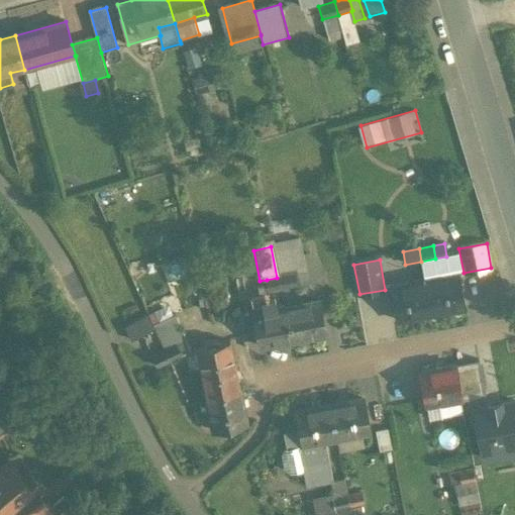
[(294,275),(282,277),(284,288),(296,286),(294,275)]
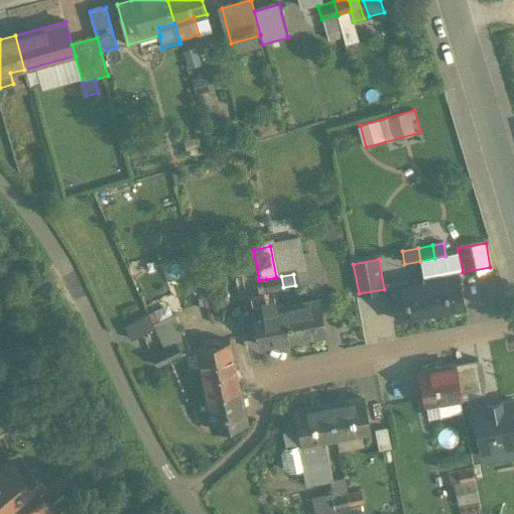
[(456,275),(424,280),(430,312),(462,306),(456,275)]
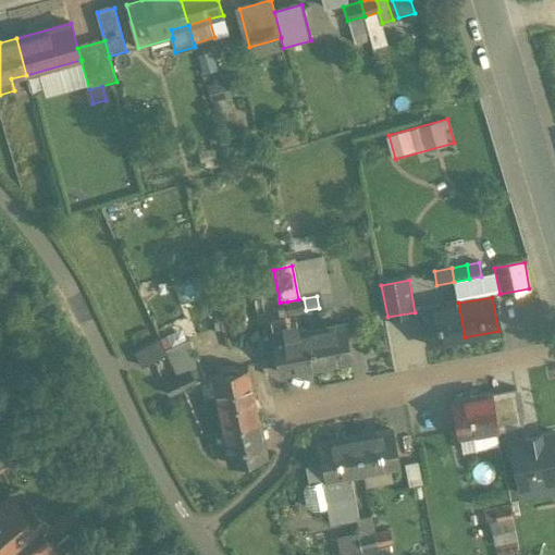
[(298,299),(287,301),(290,313),(306,310),(304,298),(298,299)]
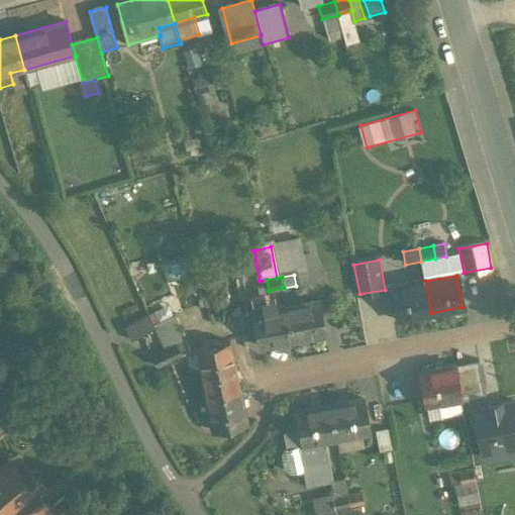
[(425,281),(392,287),(398,319),(431,313),(425,281)]
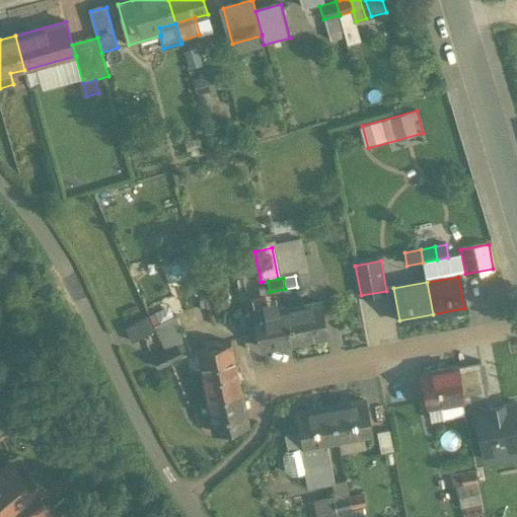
[(321,302),(289,307),(295,342),(327,336),(321,302)]
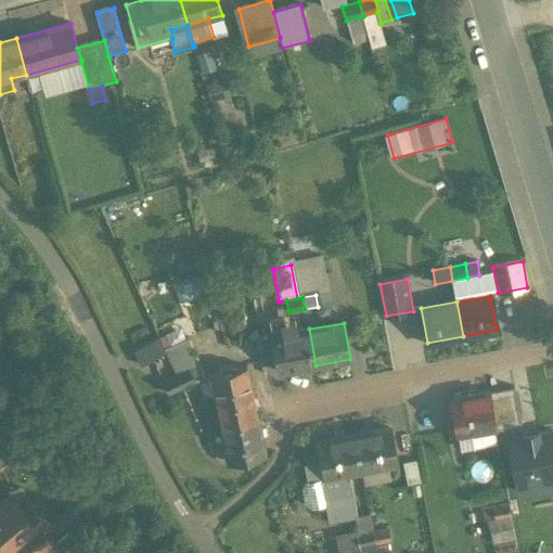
[(309,329),(288,333),(287,326),(272,330),(279,372),(316,365),(309,329)]
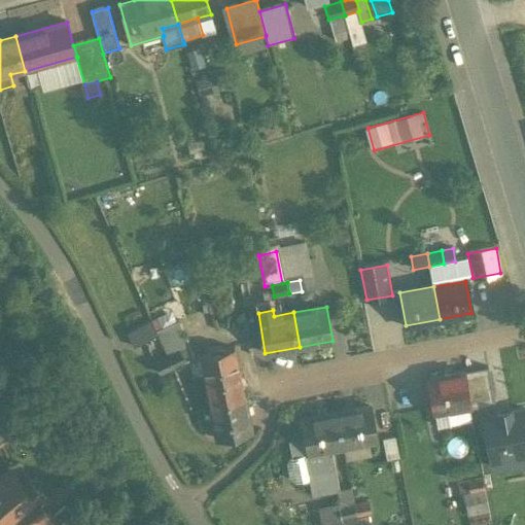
[(150,322),(128,334),(135,348),(158,338),(150,322)]
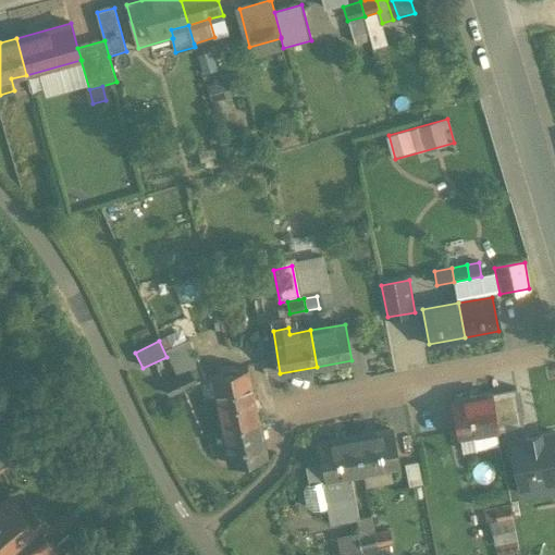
[(249,369),(213,375),(224,429),(259,422),(249,369)]
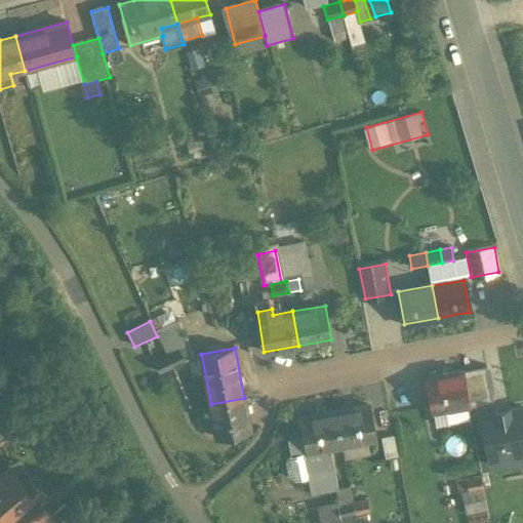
[(179,351),(167,357),(172,367),(185,362),(179,351)]
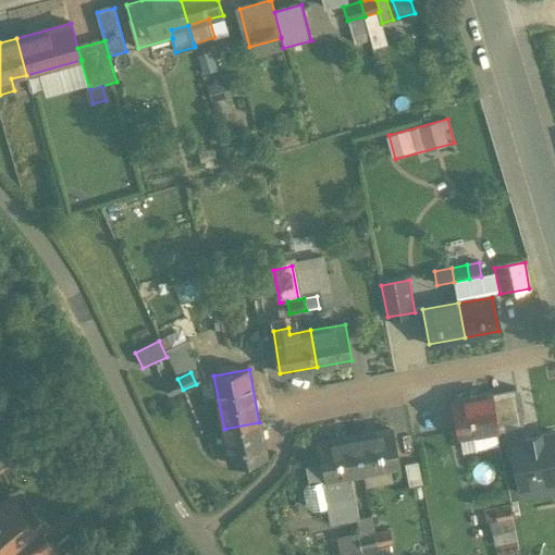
[(177,379),(164,384),(170,396),(183,390),(177,379)]
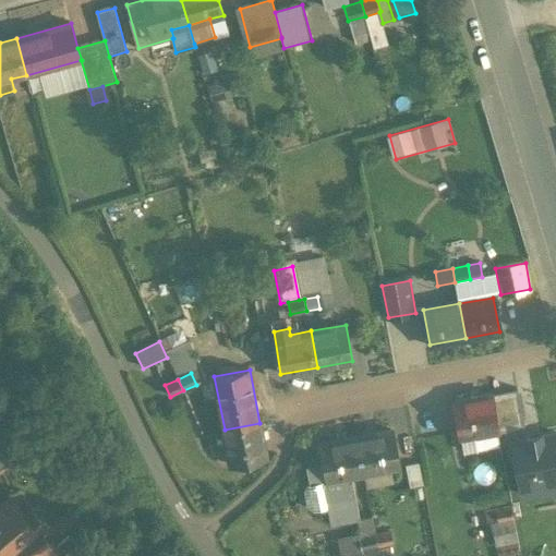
[(518,389),(492,395),(499,432),(524,426),(518,389)]
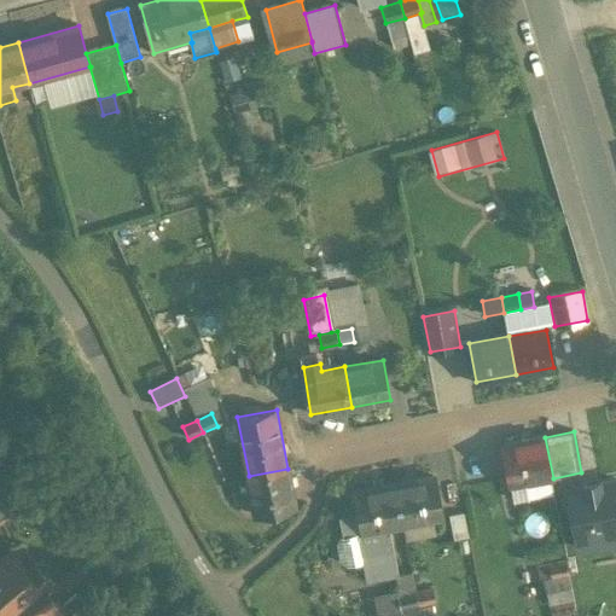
[(545,437),(505,445),(512,486),(553,478),(545,437)]
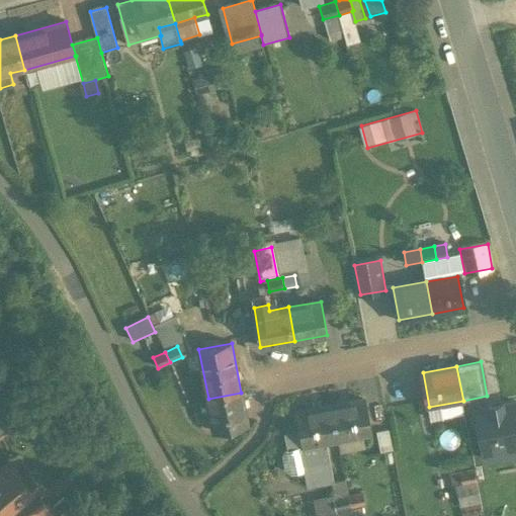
[(241,393),(208,399),(215,432),(248,425),(241,393)]
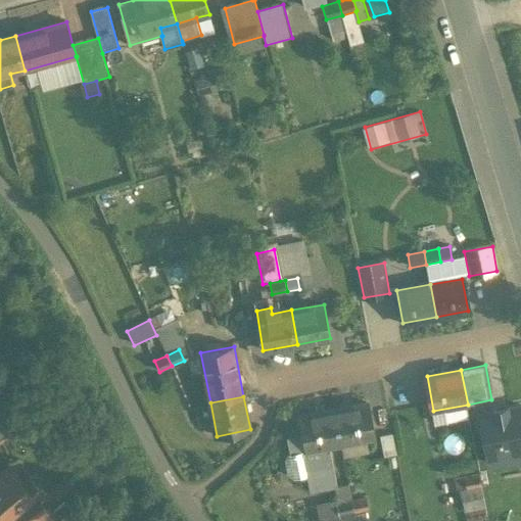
[(368,404),(335,411),(342,443),(375,437),(368,404)]
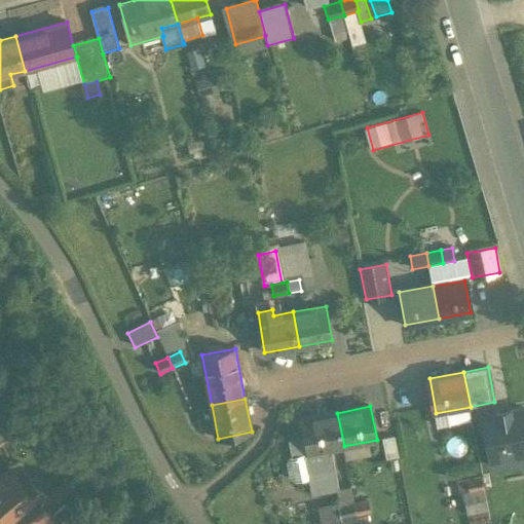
[(492,470),(523,462),(523,406),(482,416),(492,470)]
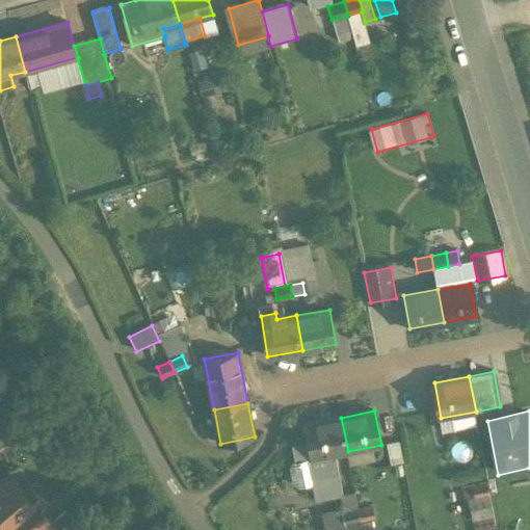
[(341,417),(307,424),(310,442),(292,445),(296,461),(294,461),(290,468),(293,482),(299,486),(313,484),(316,501),(344,496),(336,454),(348,451),(341,418),(341,417)]
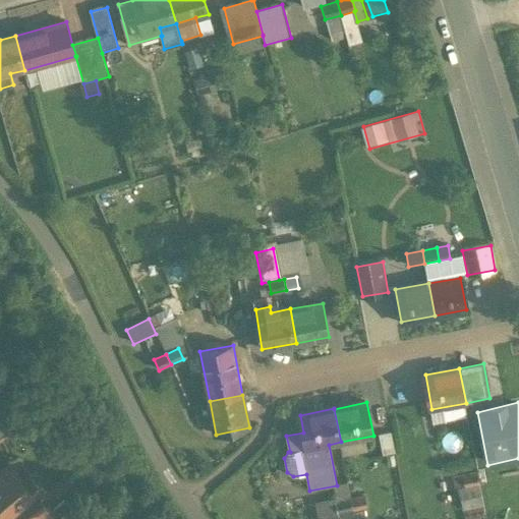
[(11,466),(0,475),(0,514),(3,518),(13,518),(39,497),(43,494),(29,475),(22,480),(11,466)]
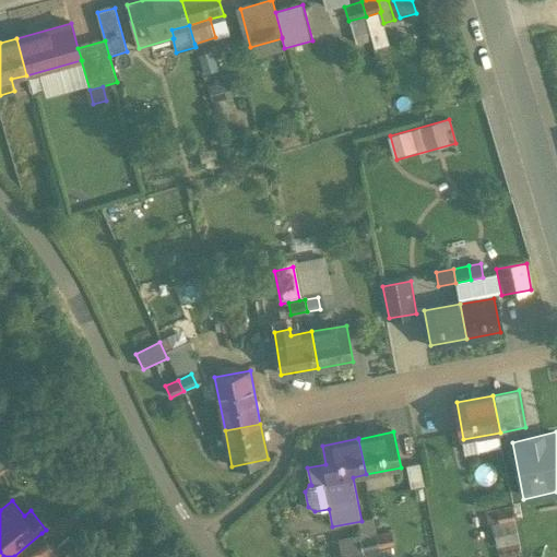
[(514,513),(499,516),(501,529),(517,526),(514,513)]
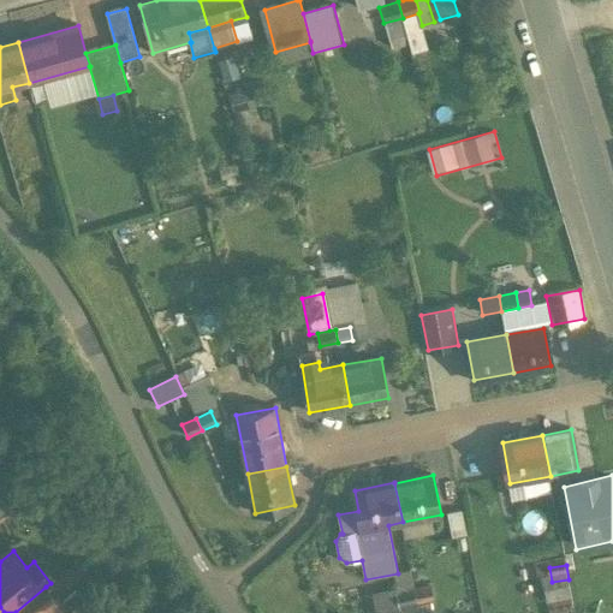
[(432,585),(414,589),(417,602),(434,600),(432,585)]
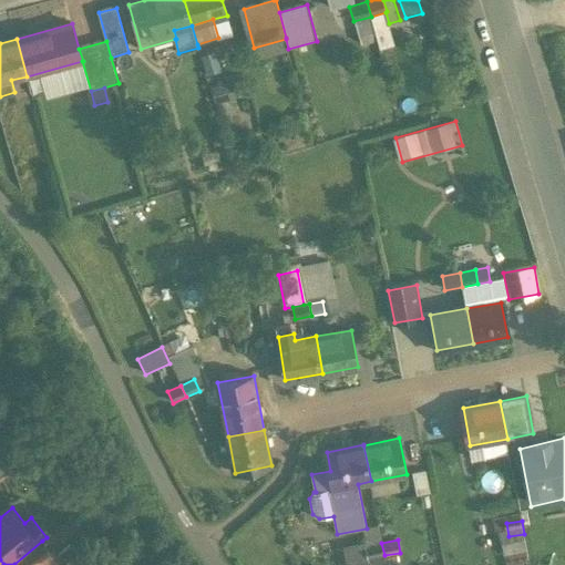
[(48,564),(57,557),(42,541),(14,564),(48,564)]
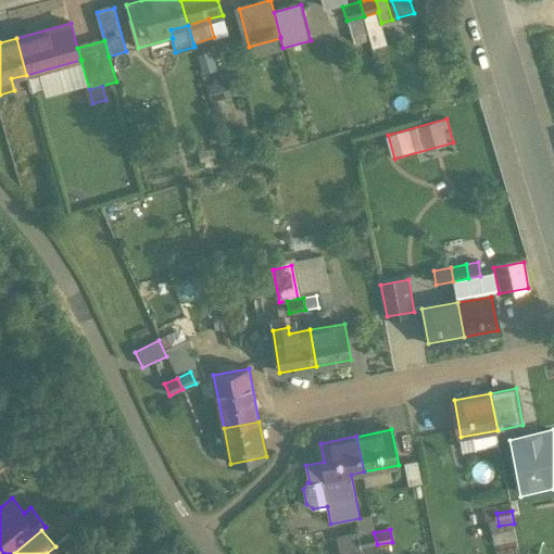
[(374,532),(359,536),(362,549),(376,545),(377,544),(374,532)]
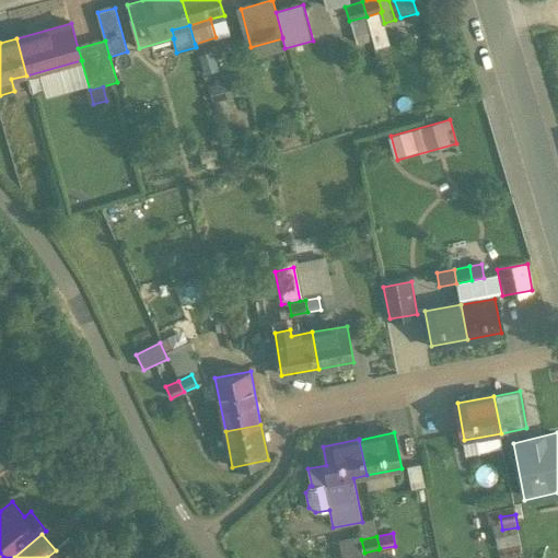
[(361,539),(361,538),(341,543),(345,557),(381,557),(379,549),(364,553),(361,539)]
